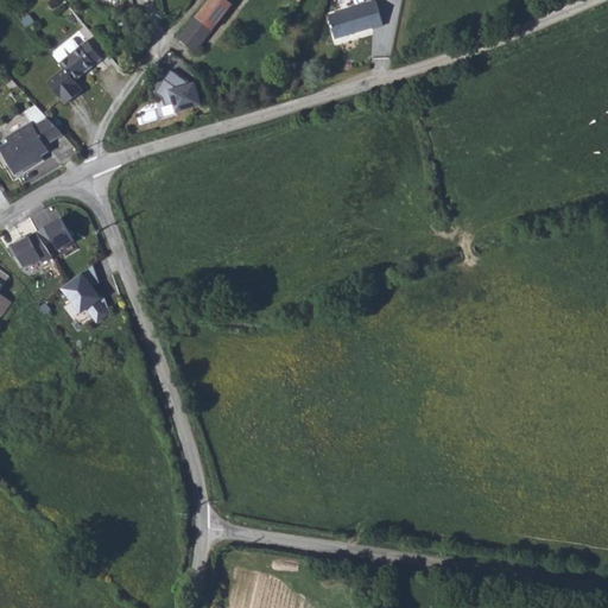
[(209,0),(194,19),(209,31),(230,4),(226,0),(209,0)]
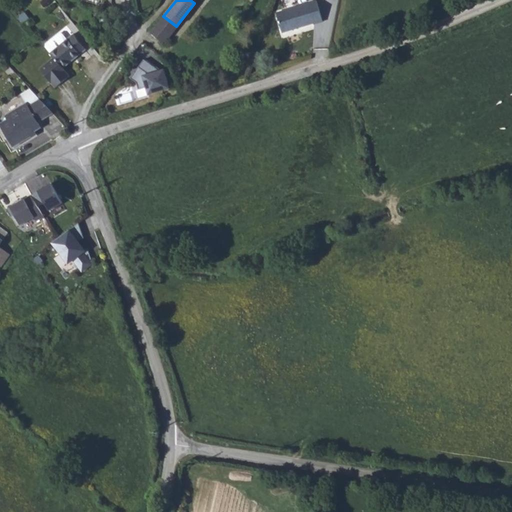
[(272,13),(277,32),(308,23),(309,24),(317,21),(311,2),(272,13)]
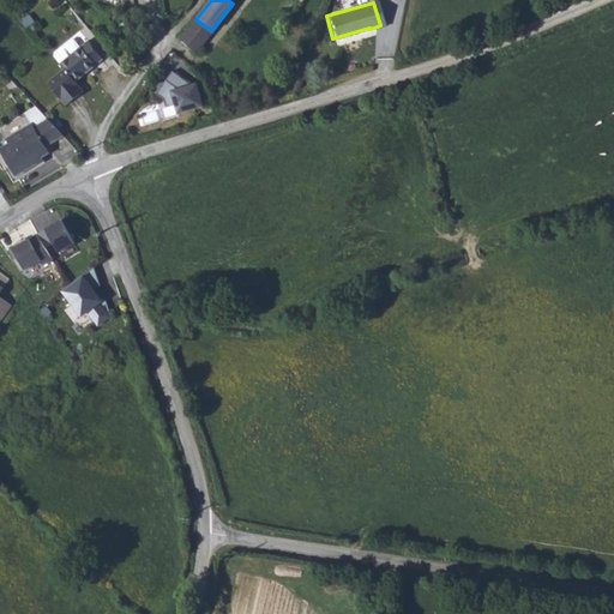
[(196,19),(179,38),(194,52),(211,31),(196,19)]
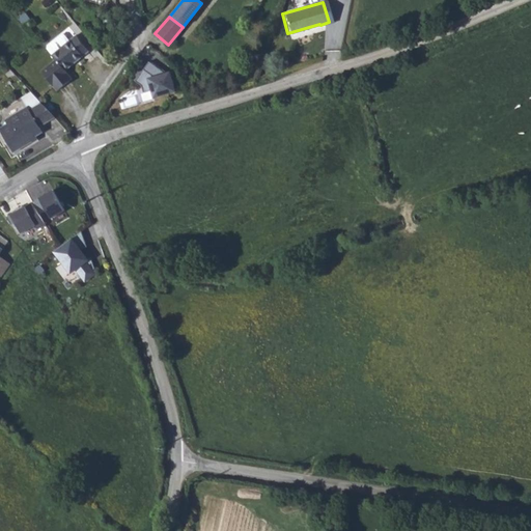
[(77,34),(52,54),(56,59),(42,71),(57,90),(72,78),(65,70),(89,50),(77,34)]
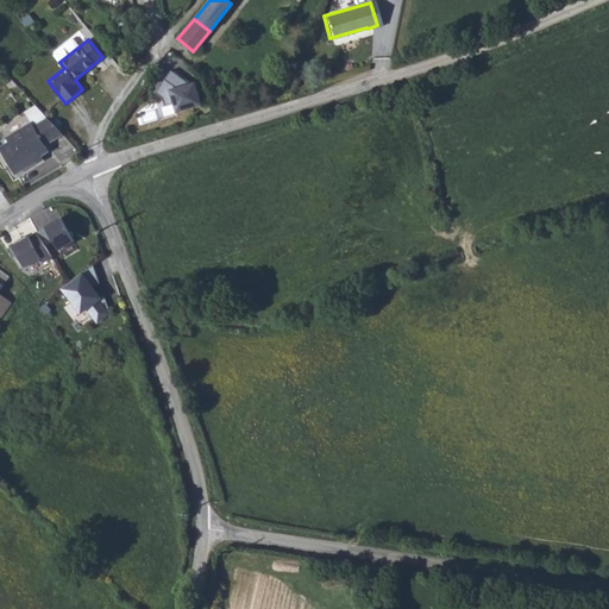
[(174,102),(177,112),(203,105),(196,81),(193,82),(173,69),(156,92),(163,98),(165,105),(174,102)]
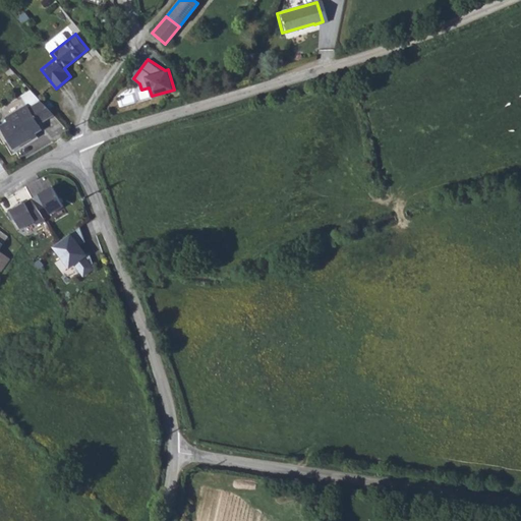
[(8,119),(0,124),(14,148),(33,136),(32,134),(42,127),(39,122),(54,113),(41,99),(29,106),(26,103),(6,116),(8,119)]
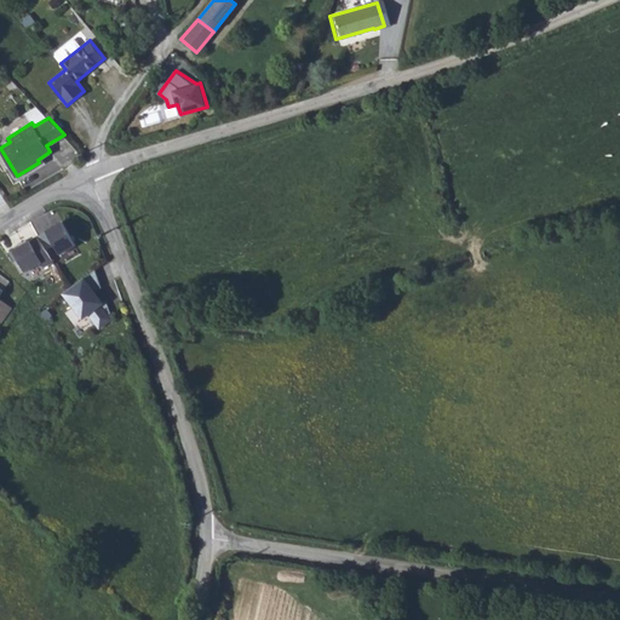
[(63,222),(39,235),(49,251),(56,246),(62,256),(79,246),(63,222)]
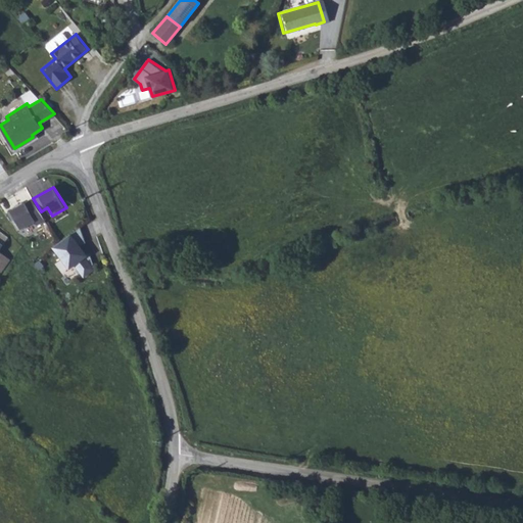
[(38,226),(46,221),(41,211),(33,198),(7,211),(12,221),(16,218),(22,229),(36,222),(38,226)]
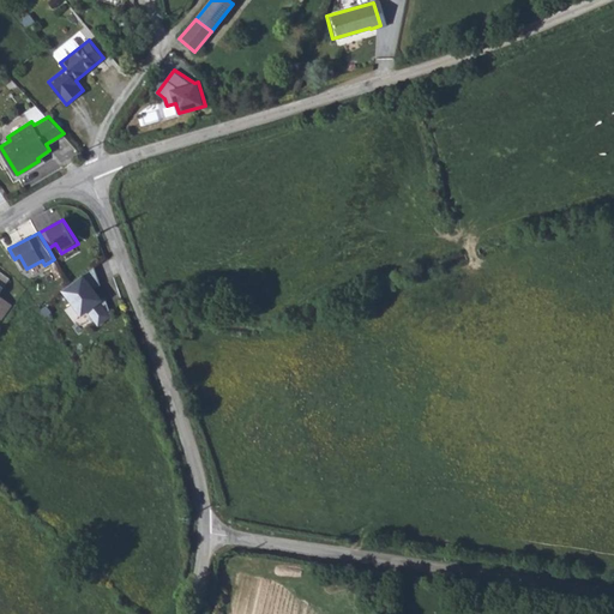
[(95,269),(64,293),(83,324),(114,305),(95,269)]
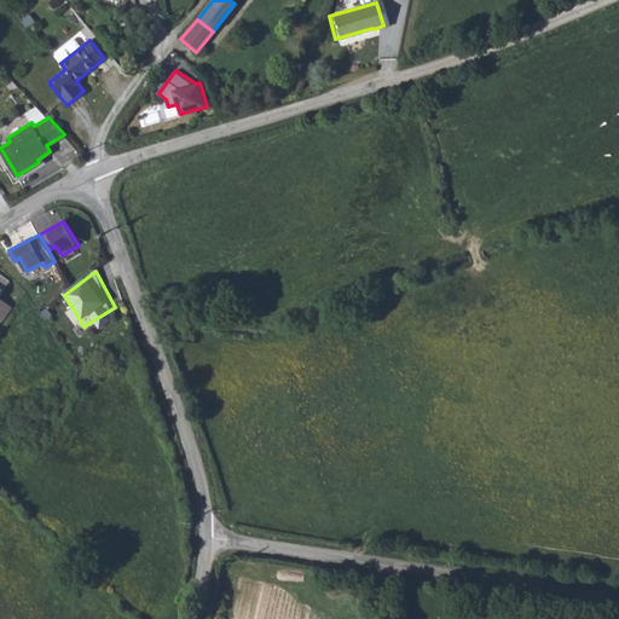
All buildings are outlined.
